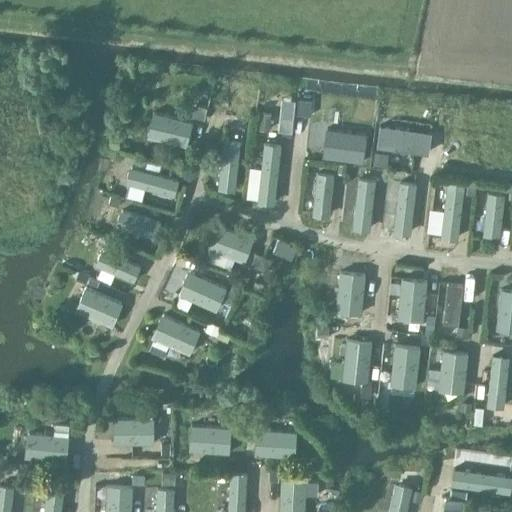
[(190,123),(154,117),(150,137),(187,144),(190,123)]
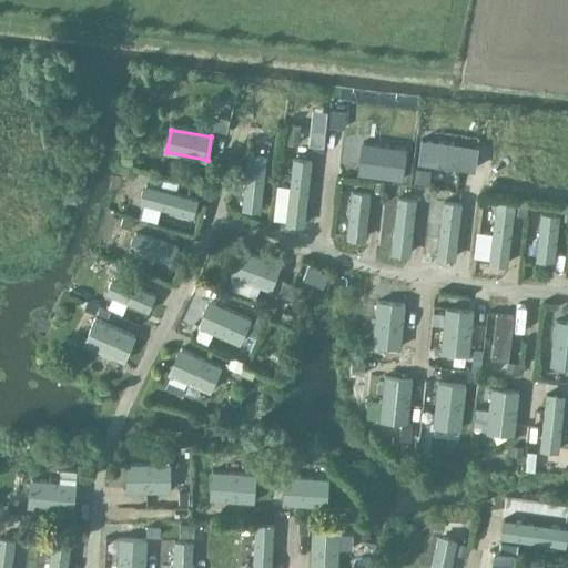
[(245,153),(237,214),(257,216),(265,155),(245,153)]
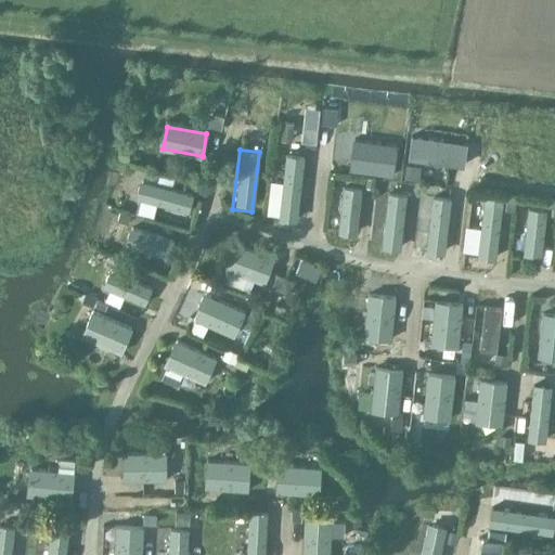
[(286,159),(282,213),(301,215),(306,162),(286,159)]
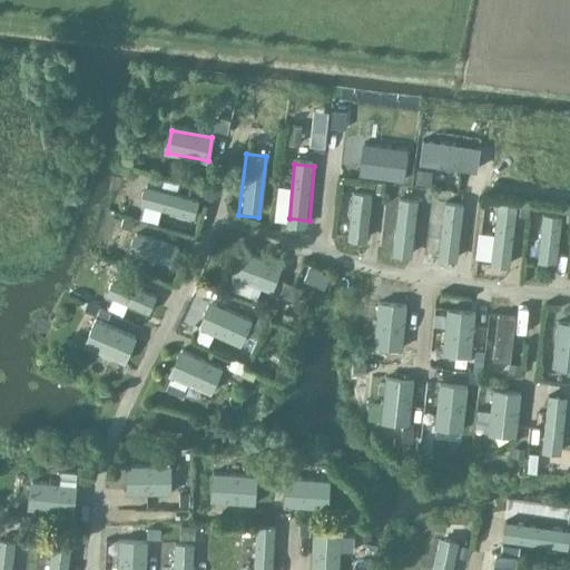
[(197,203),(145,192),(143,207),(194,217),(197,203)]
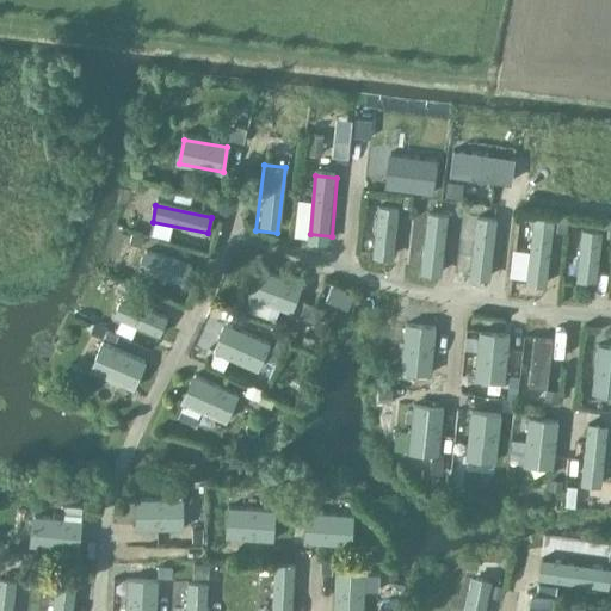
[(375,205),(369,255),(392,258),(397,208),(375,205)]
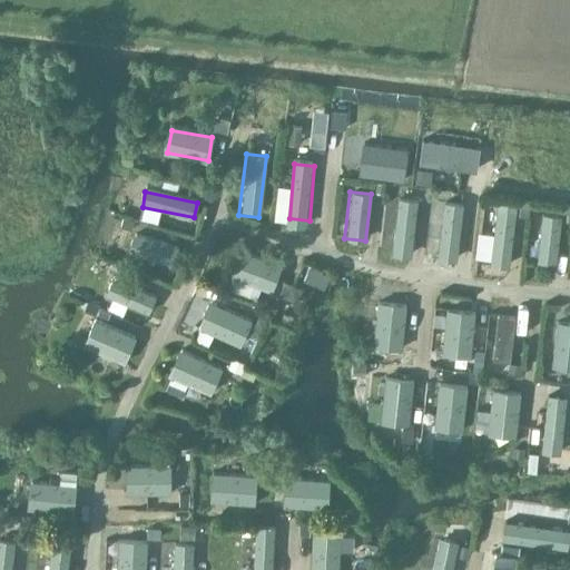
[(397,200),(391,249),(409,251),(414,202),(397,200)]
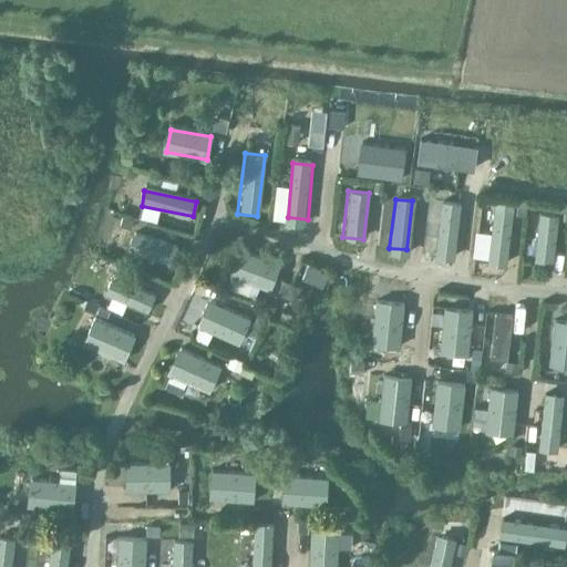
[(439,203),(435,254),(456,255),(460,205),(439,203)]
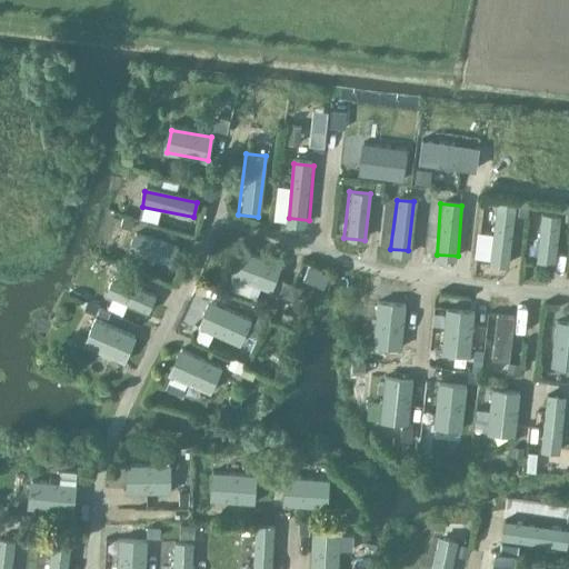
[(497,210),(488,261),(501,263),(509,212),(497,210)]
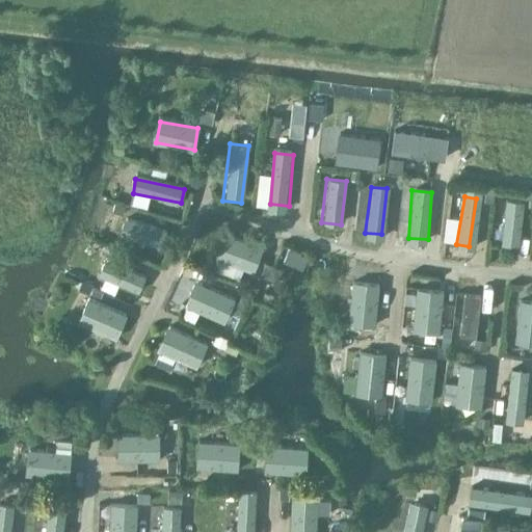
[(506,203),(502,244),(514,245),(519,204),(506,203)]
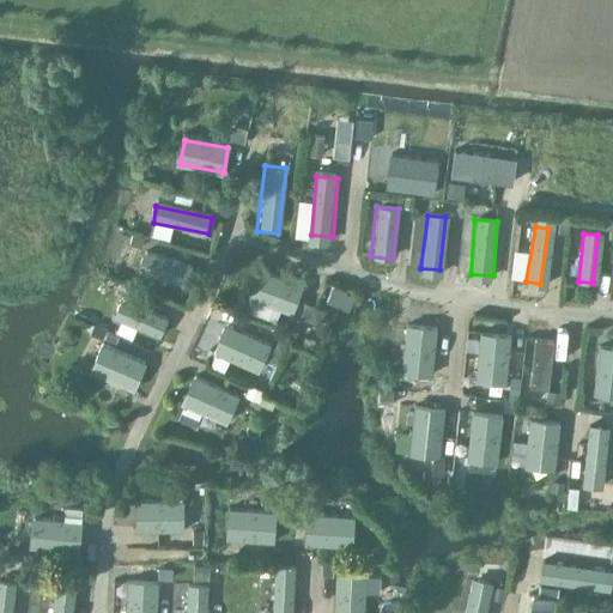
[(190,269),(145,255),(140,269),(186,284),(190,269)]
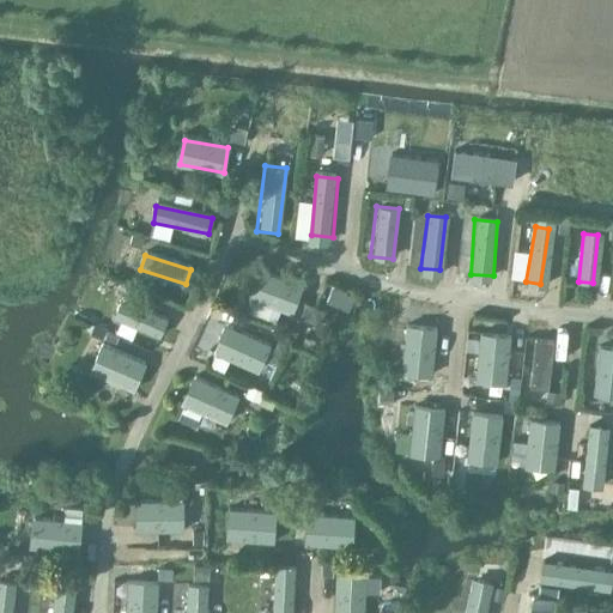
[(302,290),(254,273),(247,297),(293,313),(302,290)]
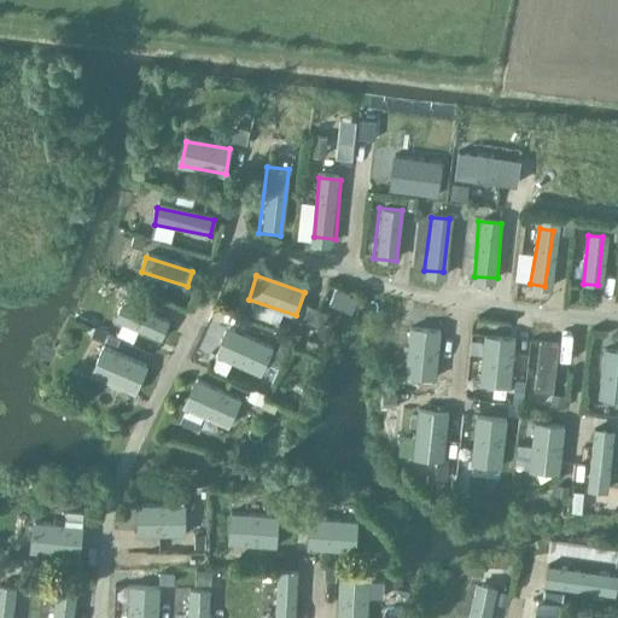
[(165,322),(123,303),(114,324),(156,343),(165,322)]
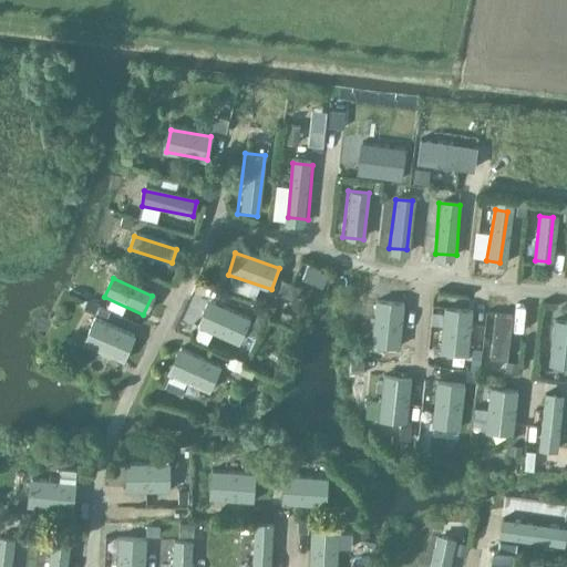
[(379,303),(374,343),(399,347),(403,306),(379,303)]
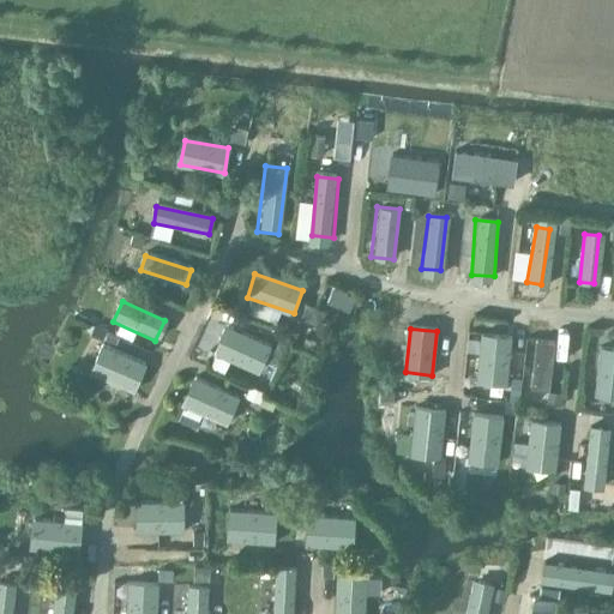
[(268,349),(228,331),(217,354),(257,372),(268,349)]
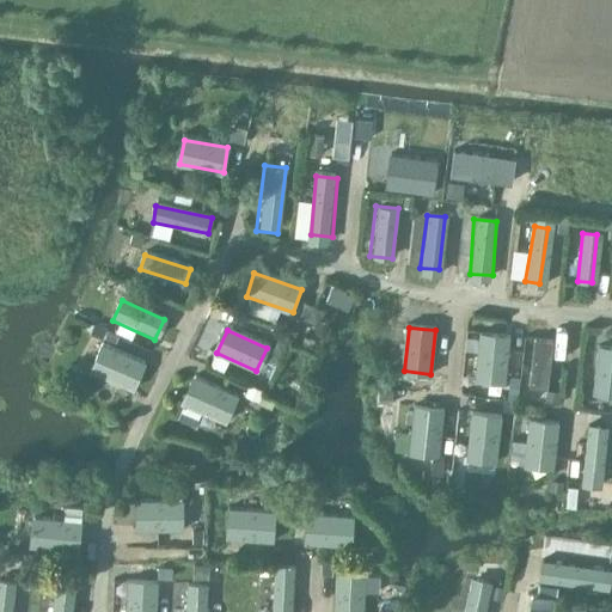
[(482,336),(476,378),(503,383),(510,340),(482,336)]
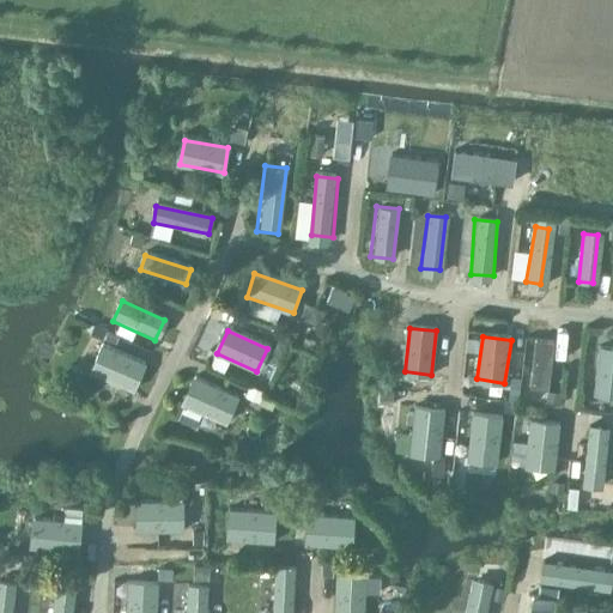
[(538,343),(532,383),(551,387),(558,345),(538,343)]
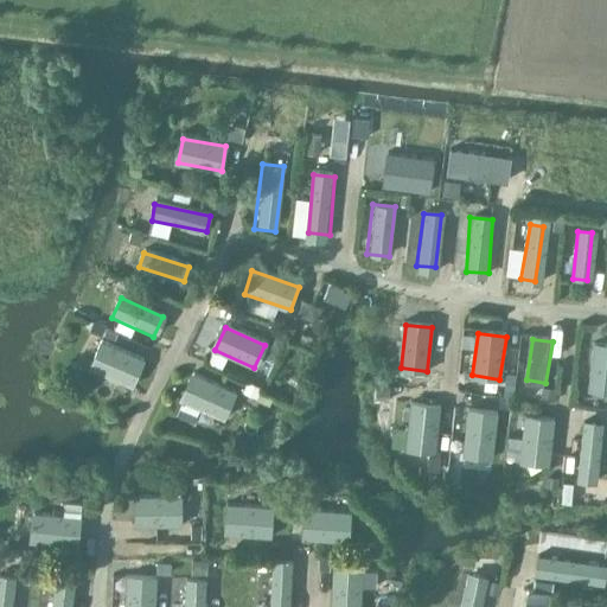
[(140,362),(103,346),(95,368),(132,382),(140,362)]
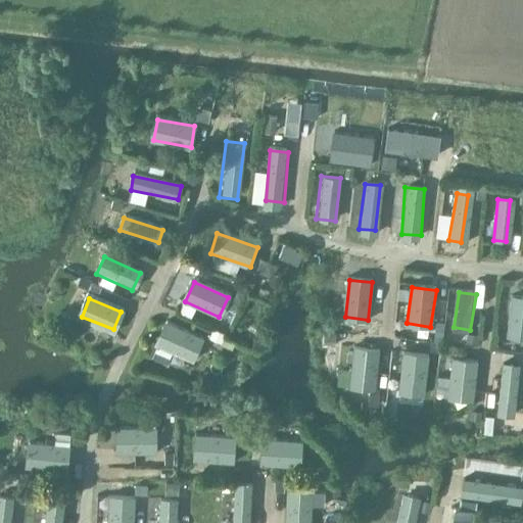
[(522,299),(513,298),(508,337),(522,339),(522,299)]
